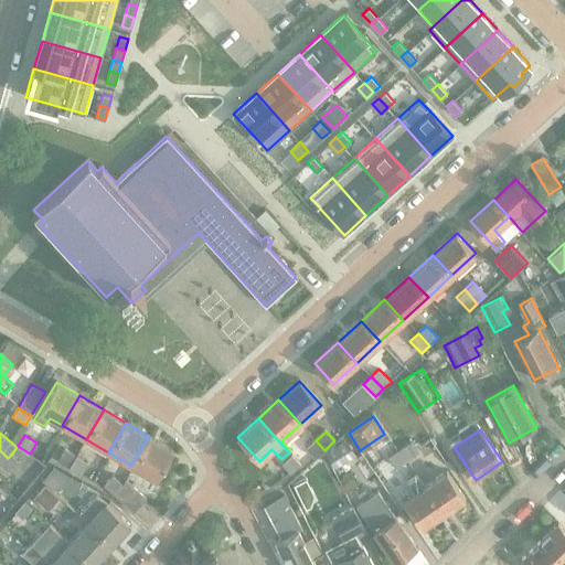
[(131,465),(131,466),(156,480),(173,450),(149,436),(131,465)]
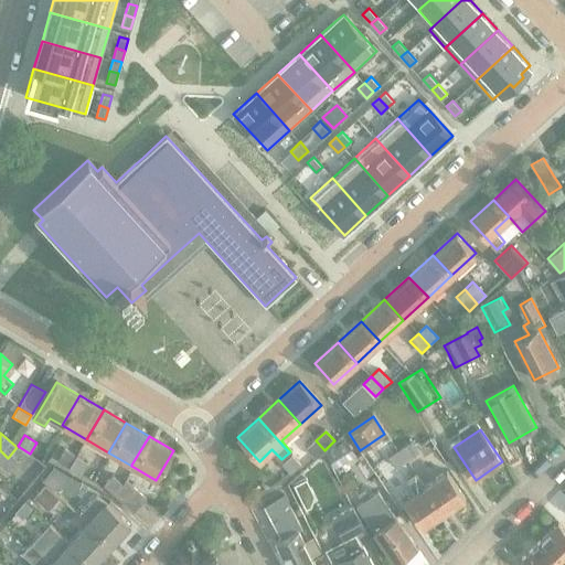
[(347,438),(326,451),(337,468),(356,455),(347,438)]
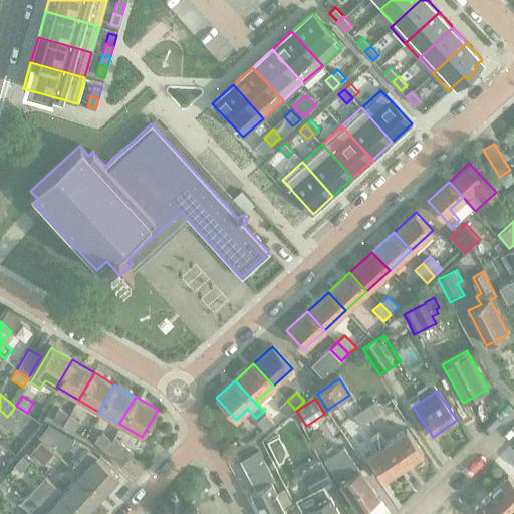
[(286,418),(295,410),(287,401),(278,409),(286,418)]
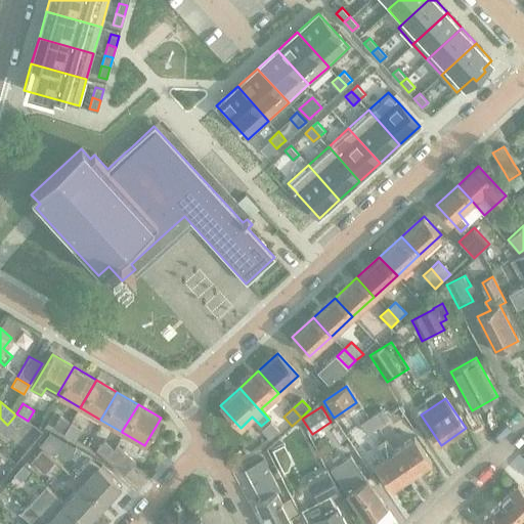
[(372,417),(378,426),(389,419),(383,408),(372,417)]
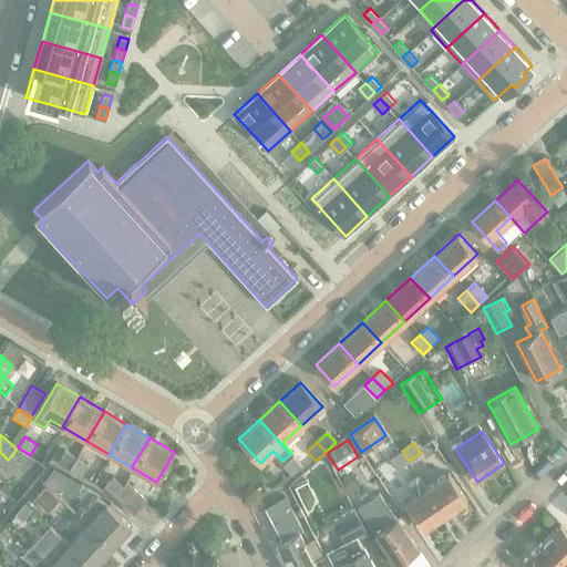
[(65,451),(59,462),(70,468),(76,457),(65,451)]
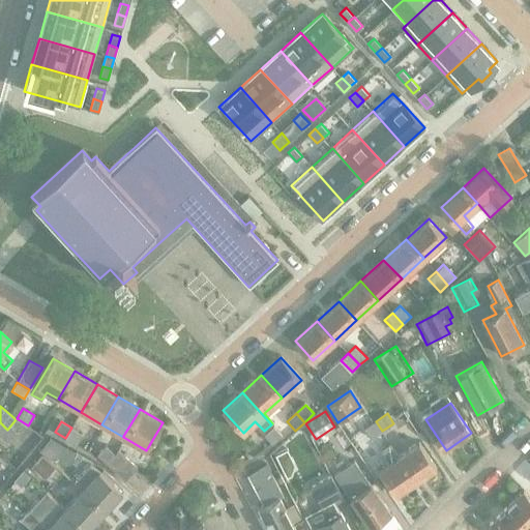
[(371,439),(382,431),(376,421),(364,429),(371,439)]
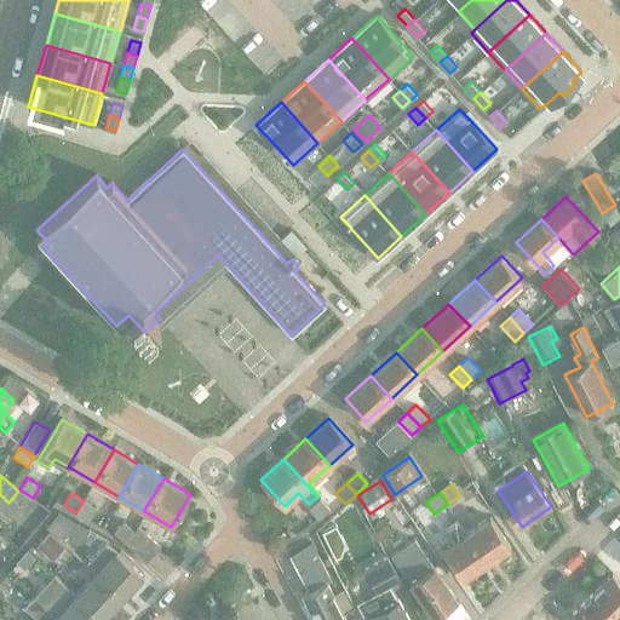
[(84,500),(76,512),(90,521),(97,509),(84,500)]
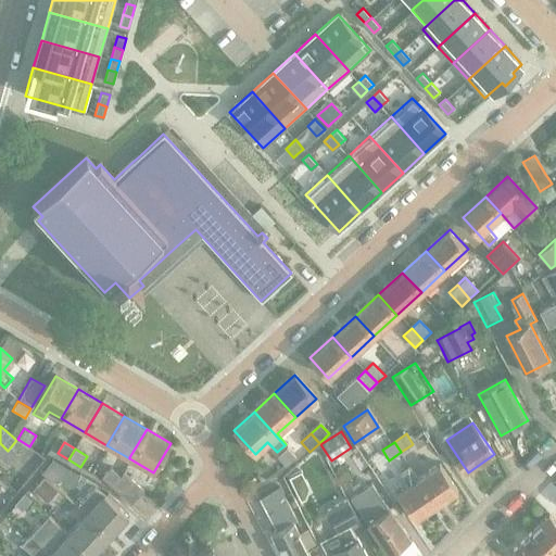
[(287,467),(297,458),(288,449),(278,457),(287,467)]
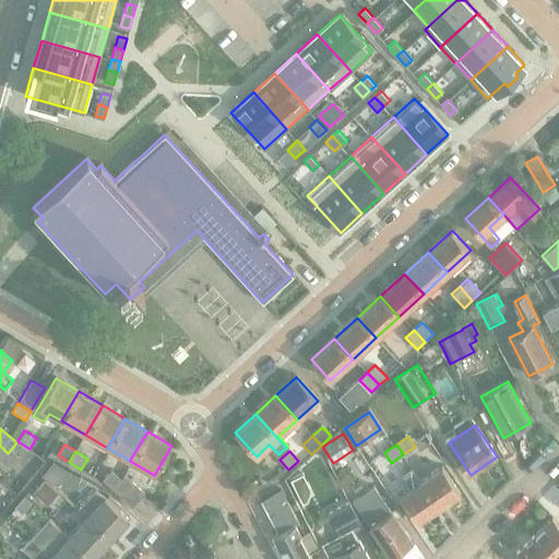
[(70,487),(76,475),(54,462),(47,474),(70,487)]
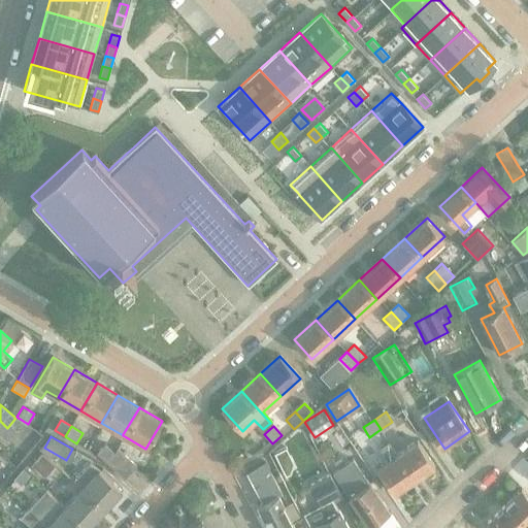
[(398,455),(415,480),(435,465),(419,440),(398,455)]
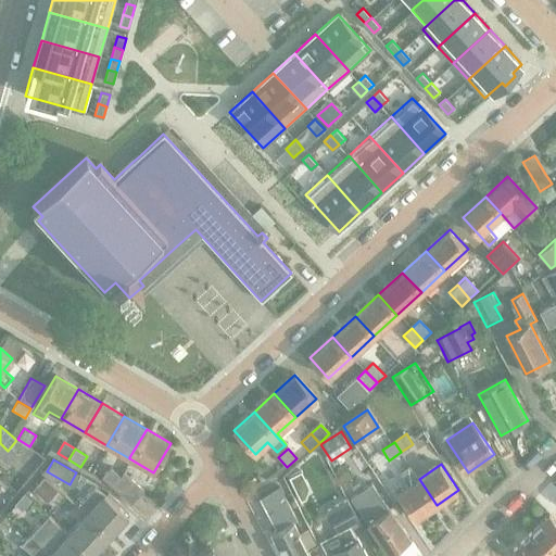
[(111,467),(102,477),(112,487),(122,476),(111,467)]
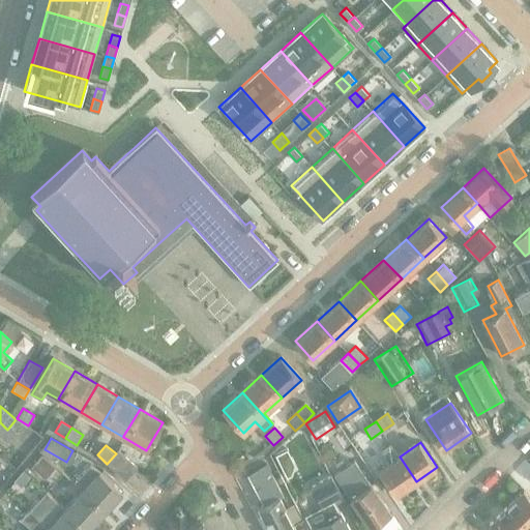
[(396,495),(416,481),(400,457),(391,445),(383,451),(390,462),(380,470),(396,495)]
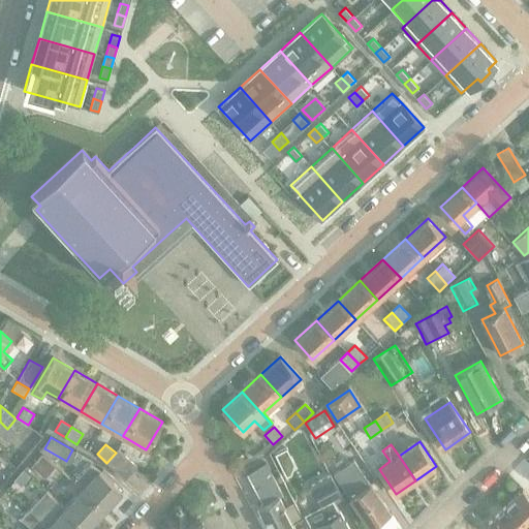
[(286,447),(274,454),(286,477),(291,474),(294,463),(286,447)]
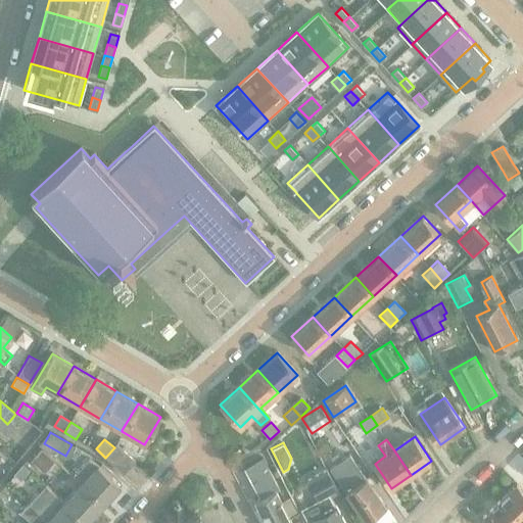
[(105,458),(125,474),(136,461),(117,444),(114,447),(105,458)]
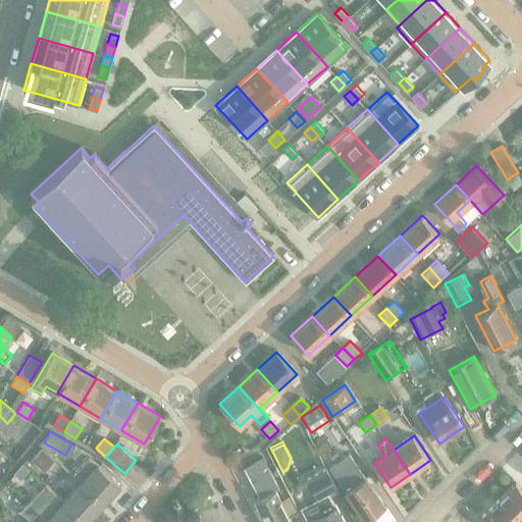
[(42,449),(32,461),(45,473),(55,461),(42,449)]
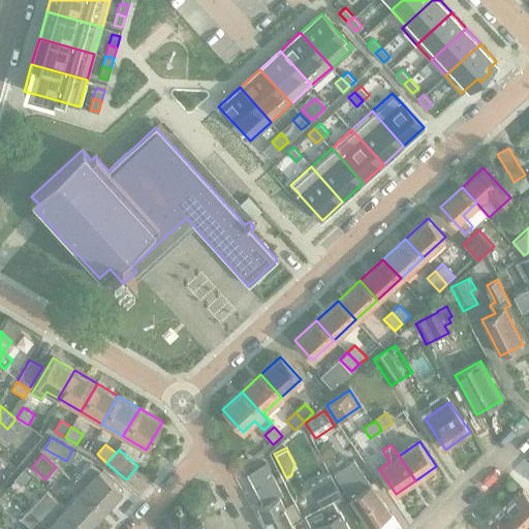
[(335,475),(370,527),(392,512),(356,461),(335,475)]
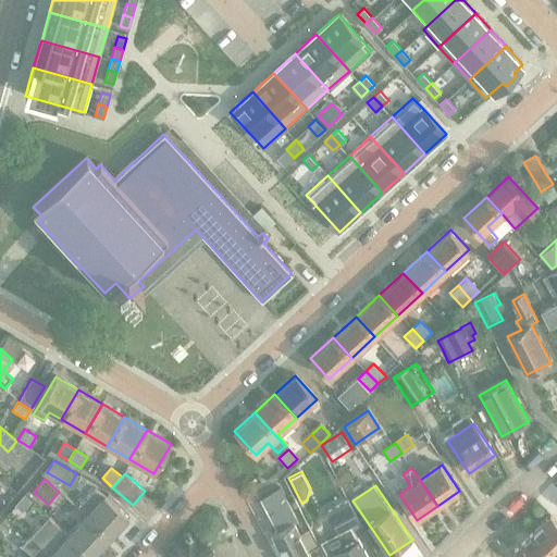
[(261,497),(279,531),(273,534),(284,556),(304,556),(310,554),(295,523),(298,521),(294,511),(281,487),(261,497)]
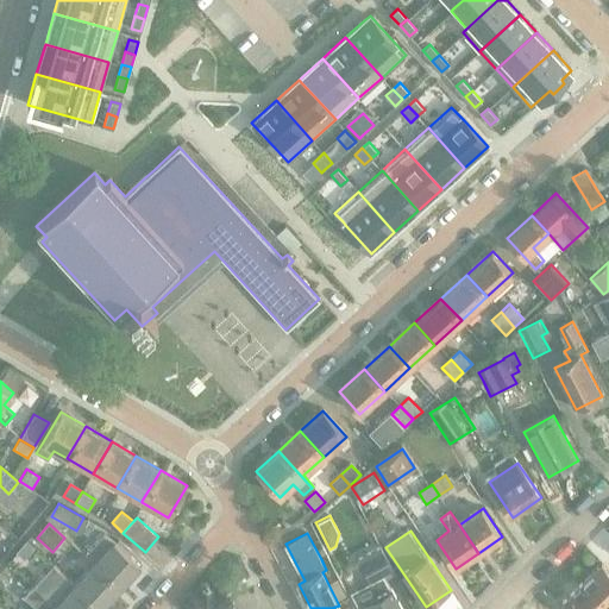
[(27,540),(17,553),(25,560),(36,547),(27,540)]
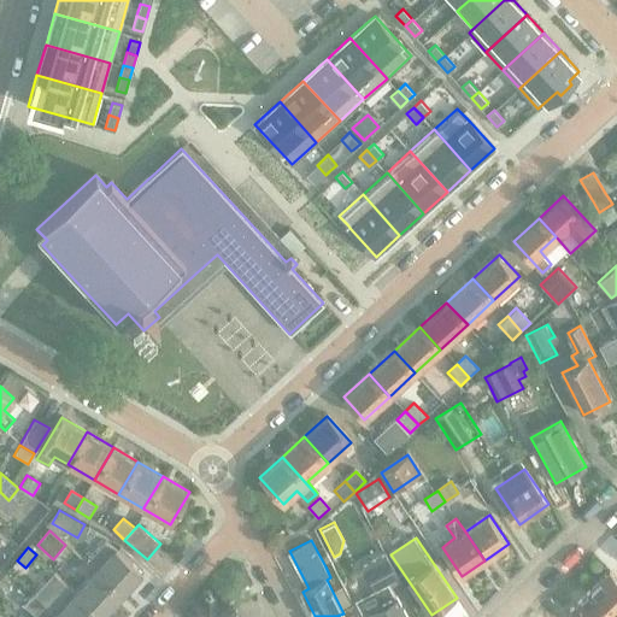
[(0,569),(0,570),(11,558),(0,548),(0,569)]
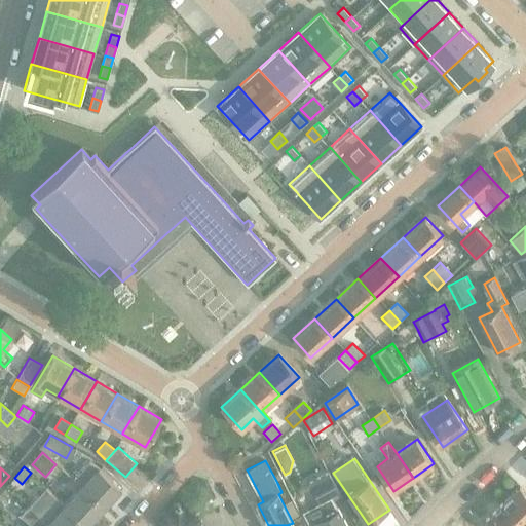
[(99,467),(81,486),(105,508),(122,488),(99,467)]
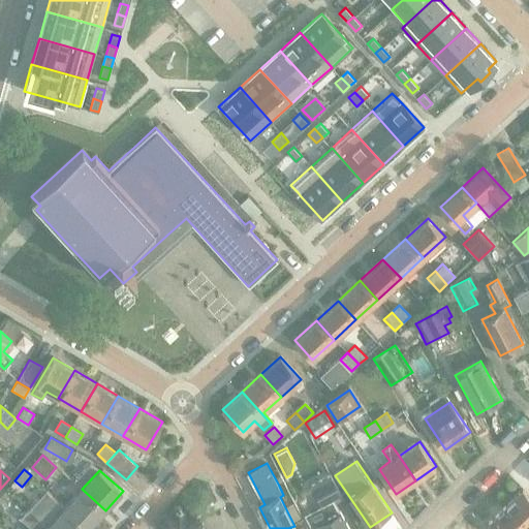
[(323,508),(343,497),(331,475),(311,487),(323,508)]
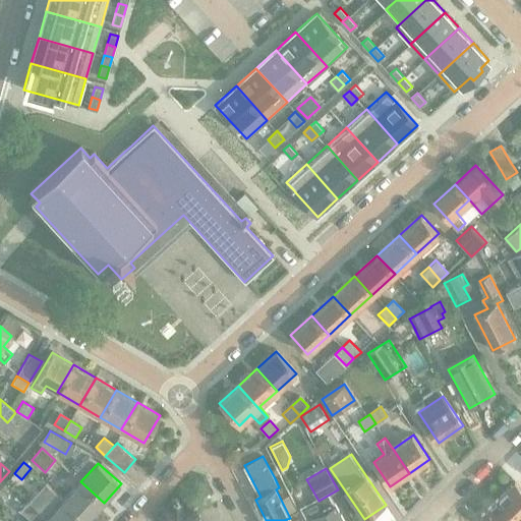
[(80,481),(64,500),(88,520),(104,503),(80,481)]
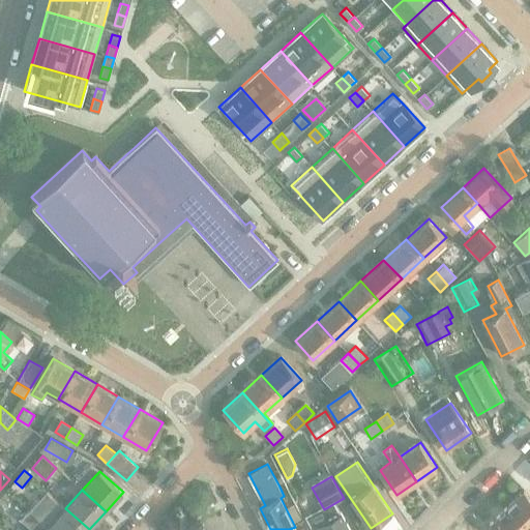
[(47,492),(30,510),(51,529),(88,529),(89,529),(65,508),(47,492)]
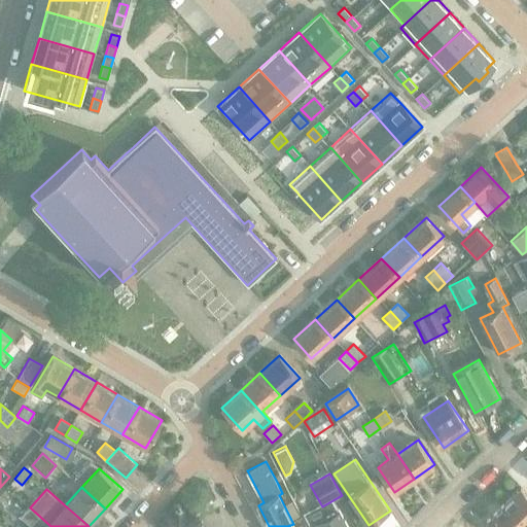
[(526,526),(526,494),(521,489),(503,505),(524,526),(525,526),(526,526)]
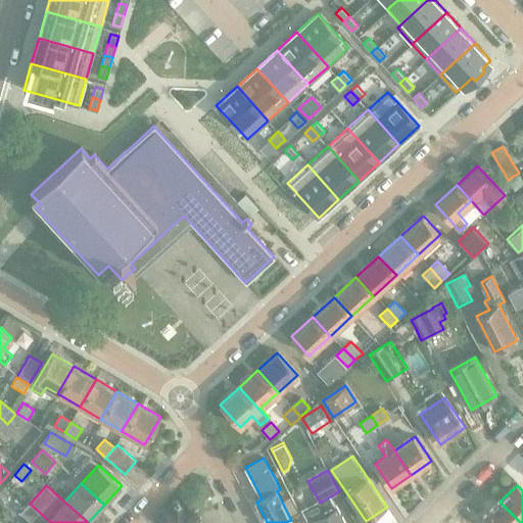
[(520,522),(500,502),(483,518),(488,522),(520,522)]
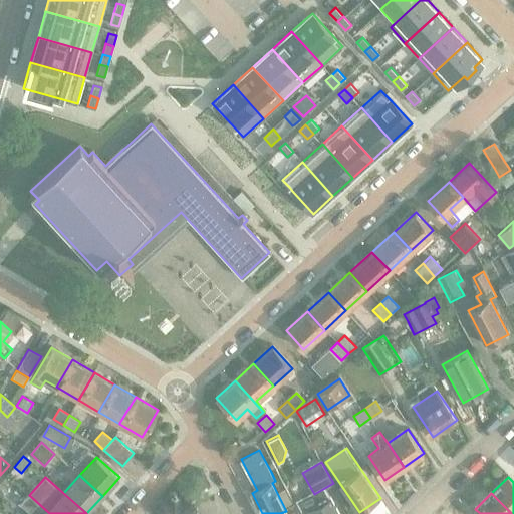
[(49,513),(29,495),(21,503),(32,513),(49,513)]
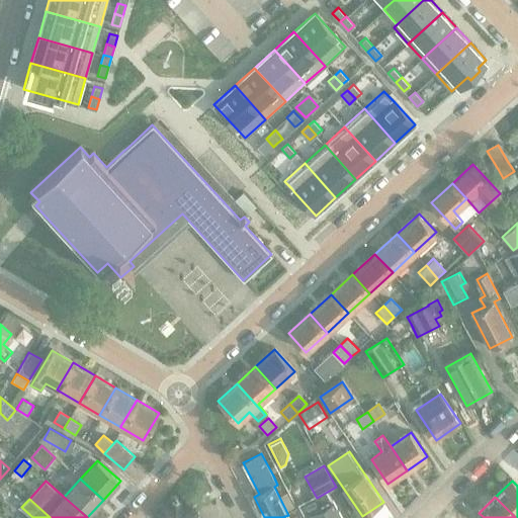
[(341,517),(333,503),(307,517),(306,517),(341,517)]
